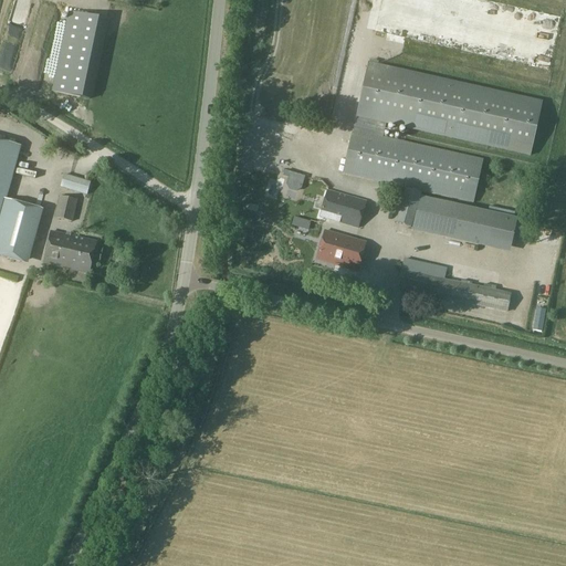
[(11,0),(10,16),(27,17),(28,0),(11,0)]
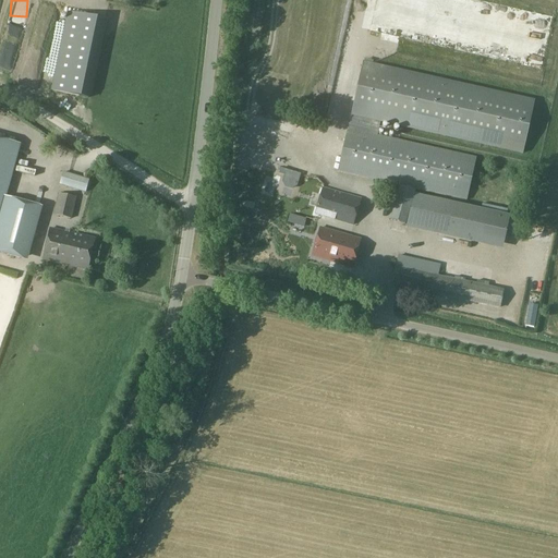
[(88,98),(105,21),(69,13),(52,91),(88,98)]
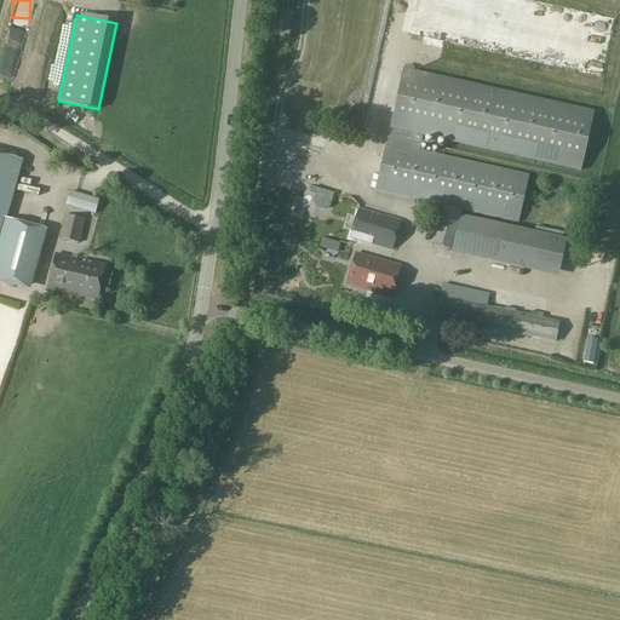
[(403,69),(390,130),(581,172),(595,112),(403,69)]
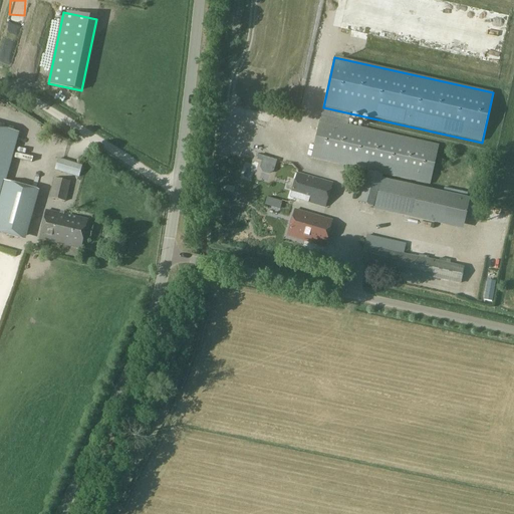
[(381,174),(430,185),(439,145),(319,118),(310,159),(335,165),(367,172),(358,204),(372,207),(381,174)]
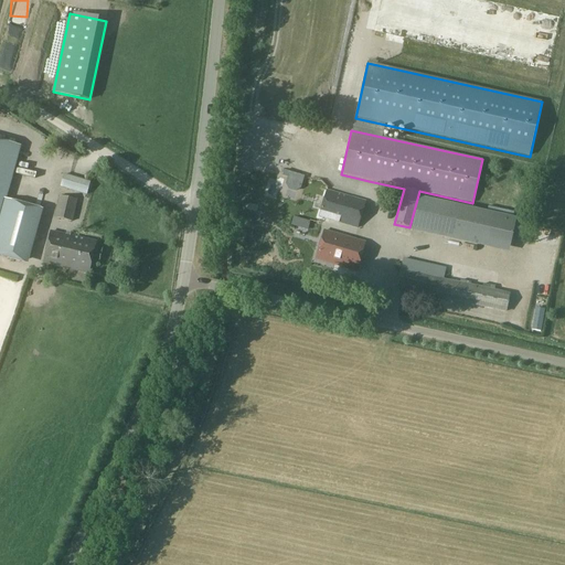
[(19,147),(0,141),(0,213),(2,203),(3,200),(19,147)]
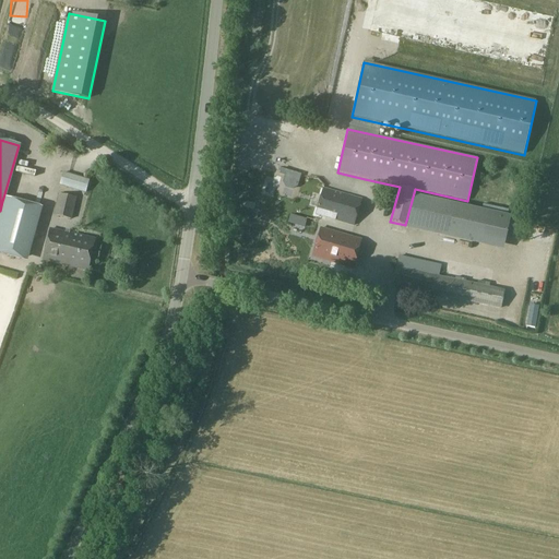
[(16,165),(15,169),(30,175),(32,169),(16,165)]
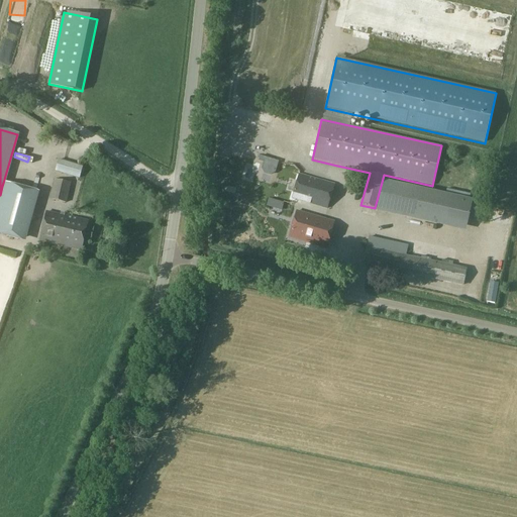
[(82,167),(59,160),(56,171),(79,177),(82,167)]
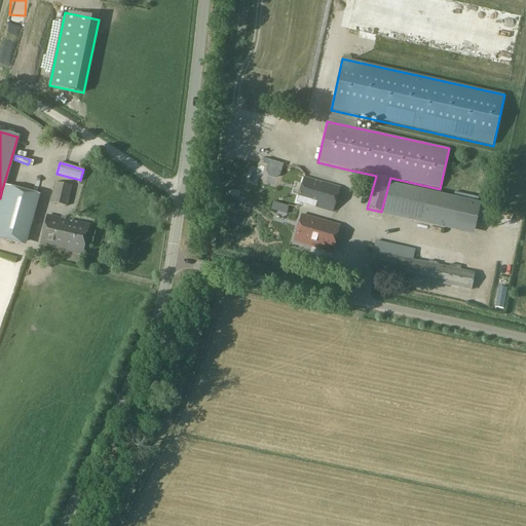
[(304,177),(296,202),(333,213),(340,187),(304,177)]
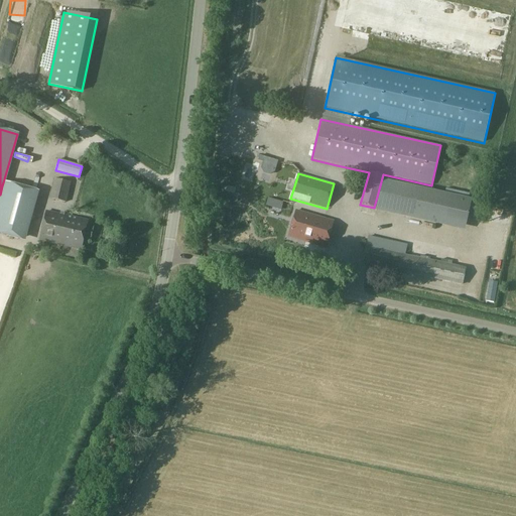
[(49,200),(66,203),(71,182),(53,179),(49,200)]
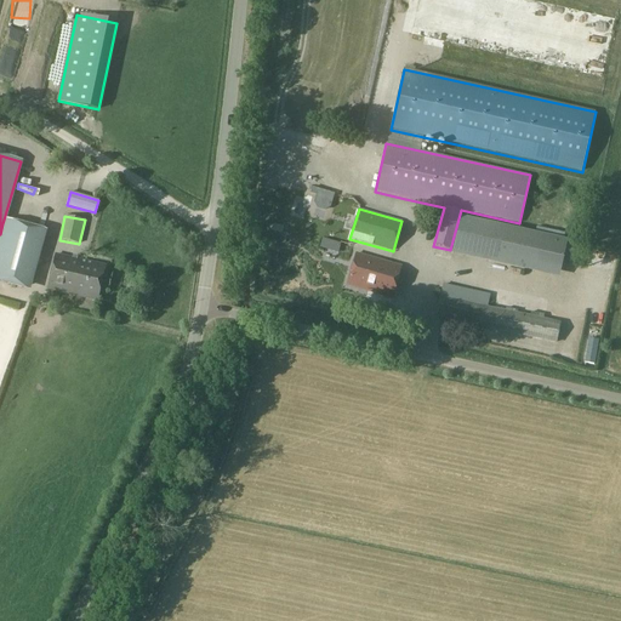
[(461,217),(453,254),(559,278),(568,241),(461,217)]
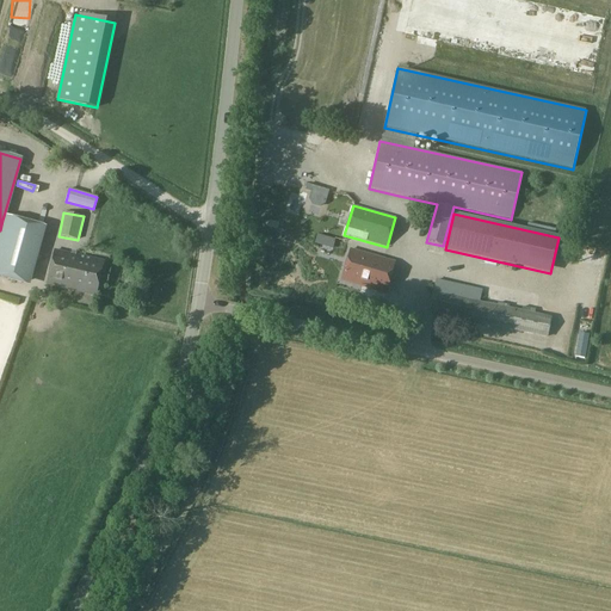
[(4,216),(2,220),(0,230),(0,277),(29,285),(45,228),(4,216)]
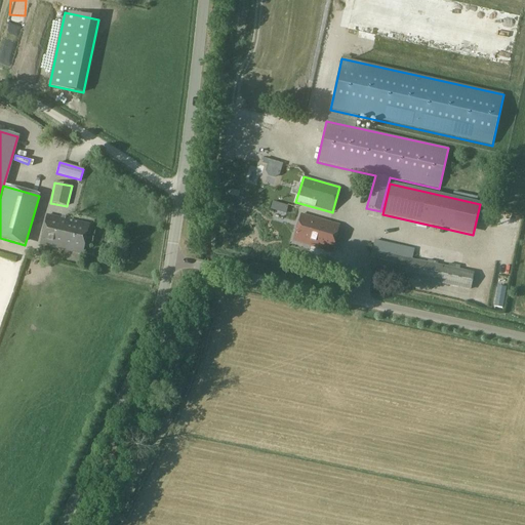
[(267,199),(259,234),(272,236),(278,207),(275,206),(276,201),(267,199)]
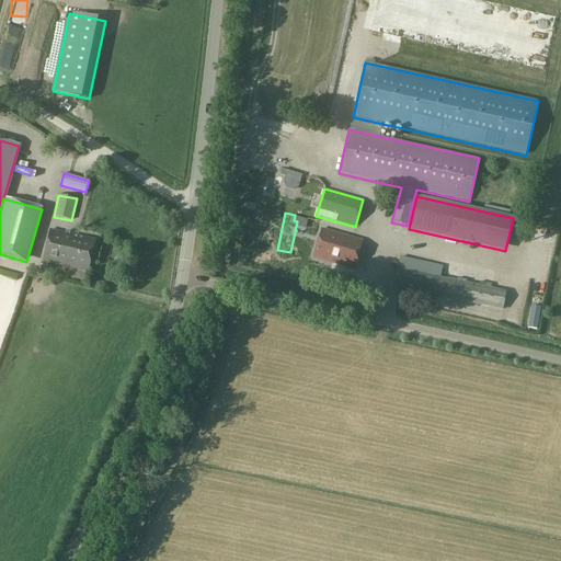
[(354,270),(362,241),(321,229),(313,258),(354,270)]
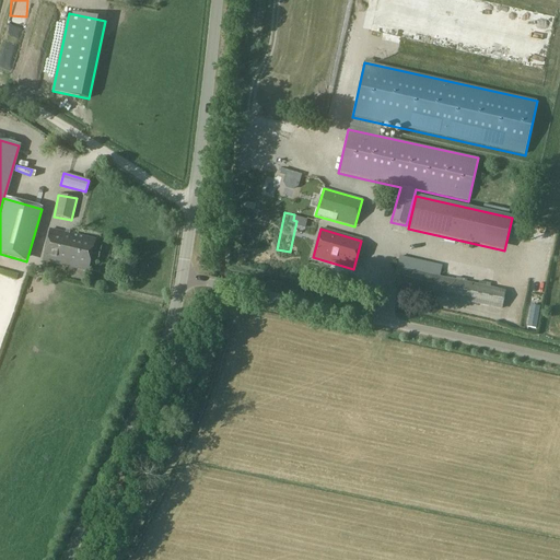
[(88,271),(94,240),(50,230),(43,261),(88,271)]
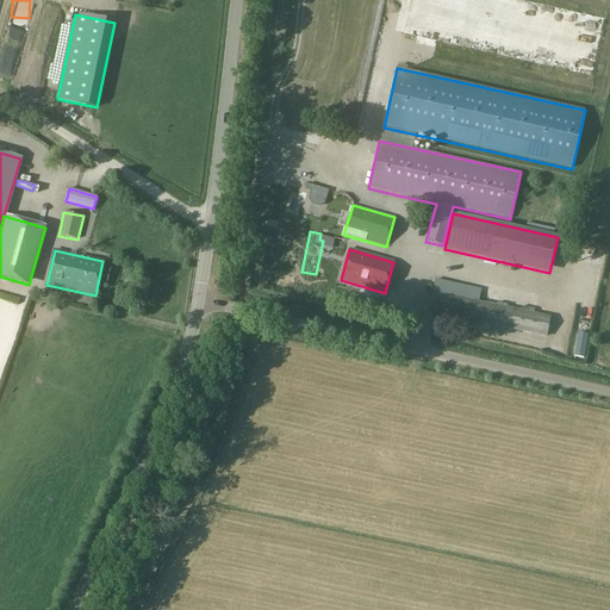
[(430,278),(443,280),(444,271),(431,269),(430,278)]
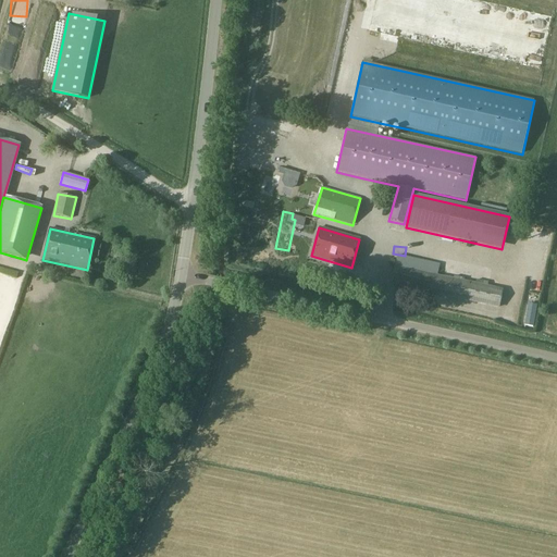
[(395,267),(391,285),(498,308),(503,289),(395,267)]
